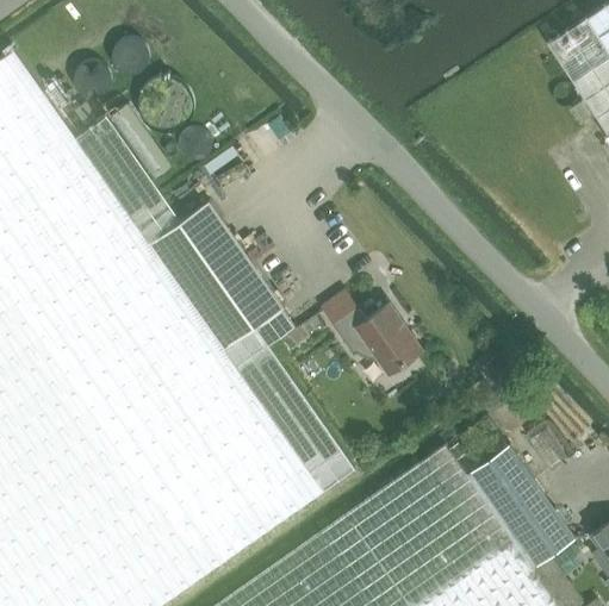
[(608,4),(551,43),(608,135),(608,137),(608,138),(608,141),(608,4)]
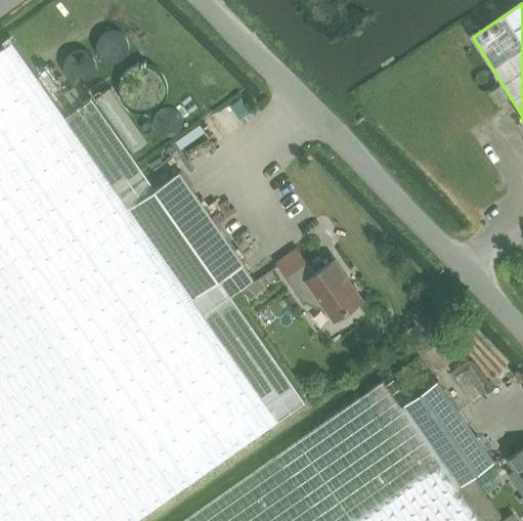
[(135,520),(278,422),(304,403),(252,328),(231,297),(254,280),(244,265),(245,264),(180,173),(156,190),(92,100),(66,119),(12,44),(0,51),(0,520),(135,520)]
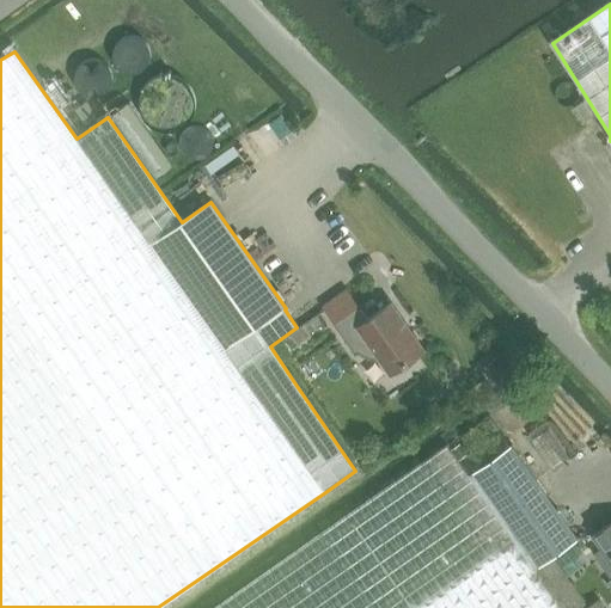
[(593,118),(584,104),(574,110),(584,124),(593,118)]
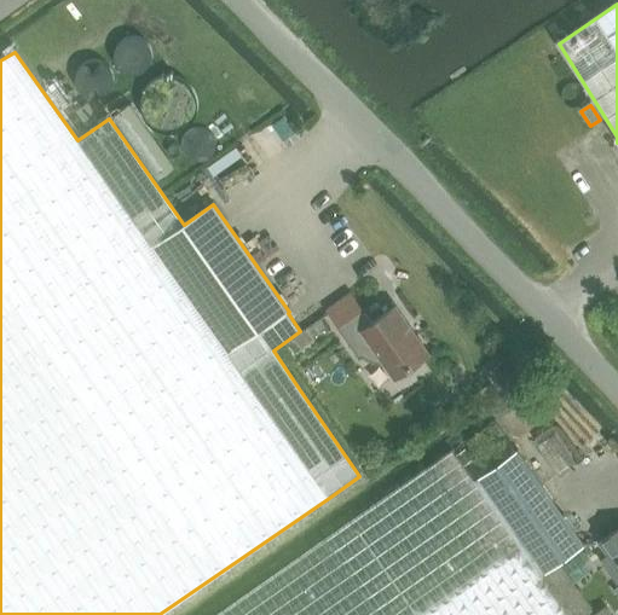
[(271,128),(282,144),(294,135),(283,119),(271,128)]
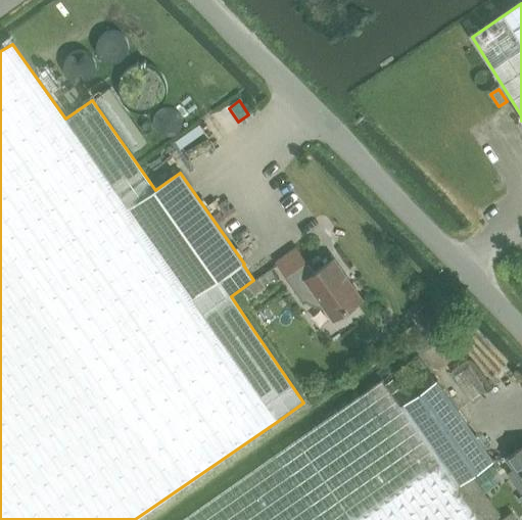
[(306,302),(312,306),(319,309),(325,309),(334,321),(362,301),(333,262),(314,275),(306,265),(285,279),(303,304),(306,302)]
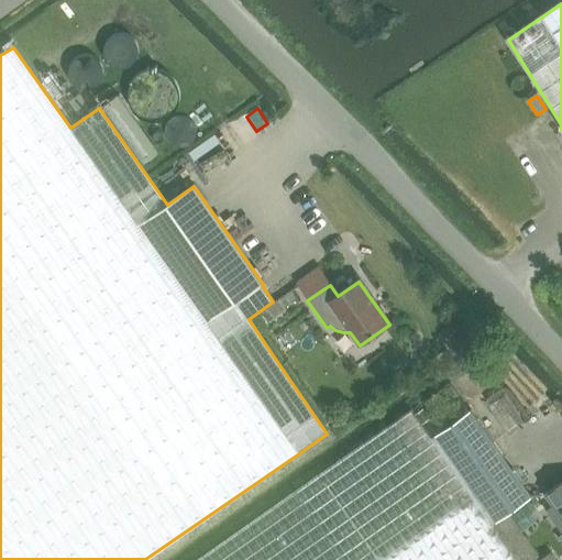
[(504,398),(489,408),(507,434),(521,424),(504,398)]
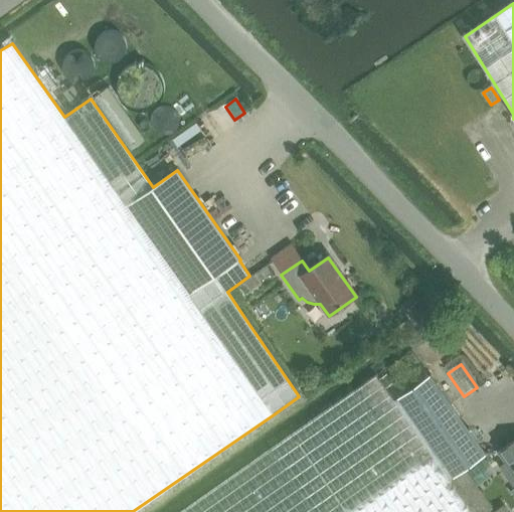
[(486,456),(431,376),(394,402),(375,376),(181,511),(505,511),(502,507),(497,511),(493,511),(464,472),(486,456)]
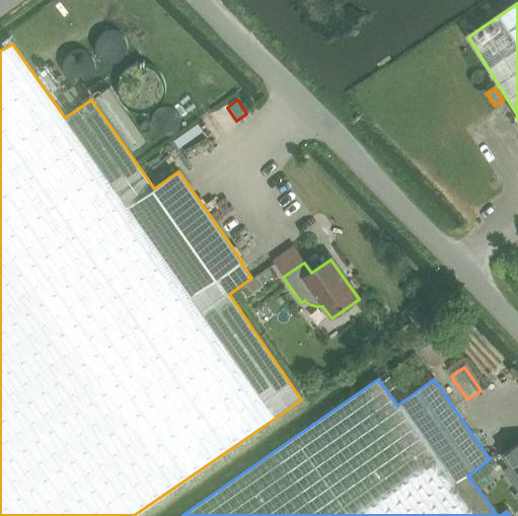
[(517,445),(503,457),(510,467),(503,472),(517,491),(517,490),(517,445)]
